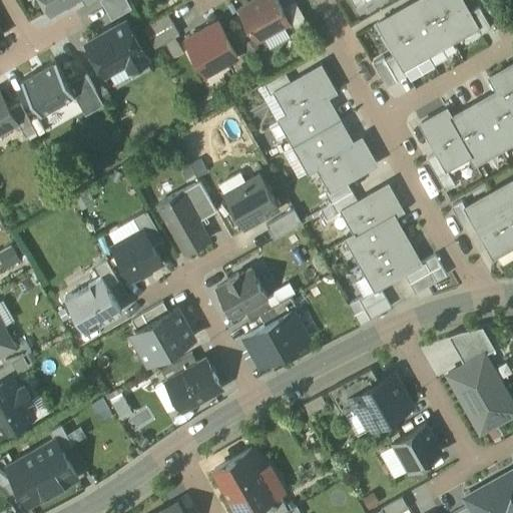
[(41,0),(49,13),(71,0),(41,0)]
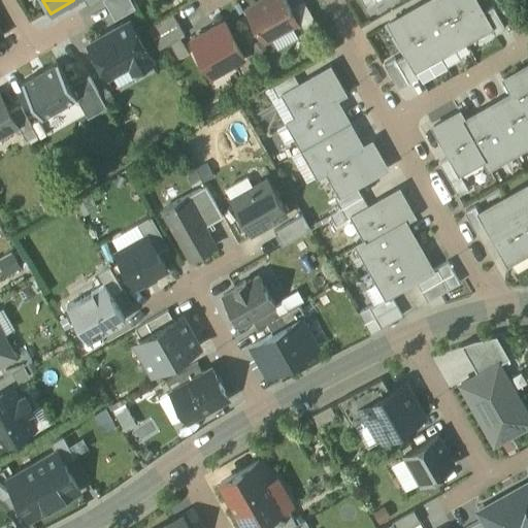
[(103,0),(114,20),(135,7),(130,0),(103,0)]
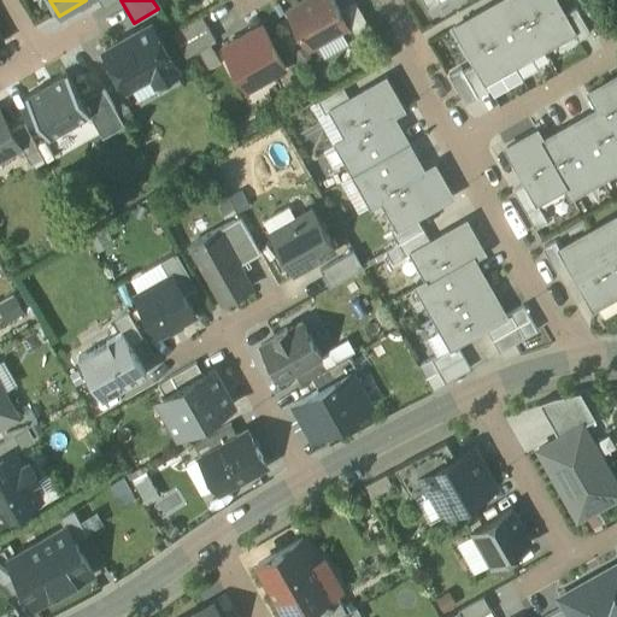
[(306,0),(287,11),(307,48),(347,27),(333,0),(306,0)]
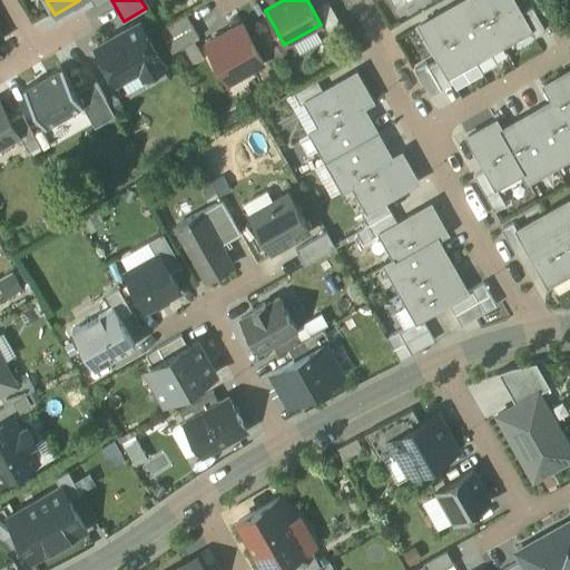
[(344,30),(327,0),(314,8),(331,37),(344,30)]
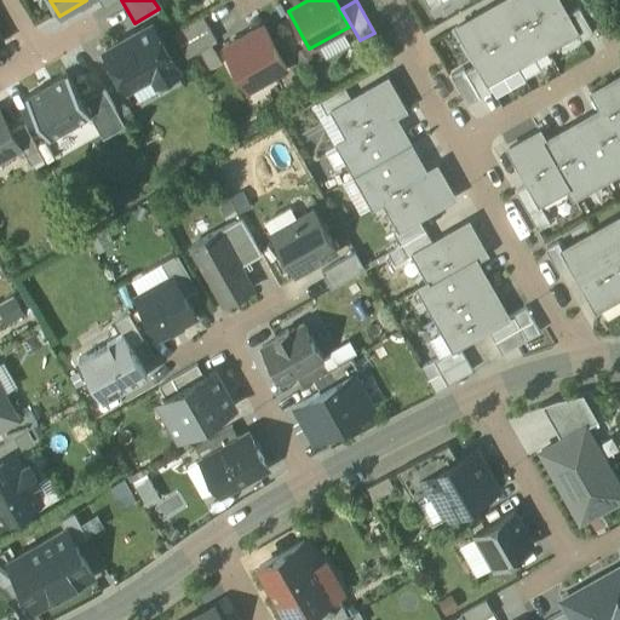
[(557,0),(504,0),(455,28),(477,65),(487,82),(575,32),(566,16),(557,0)]
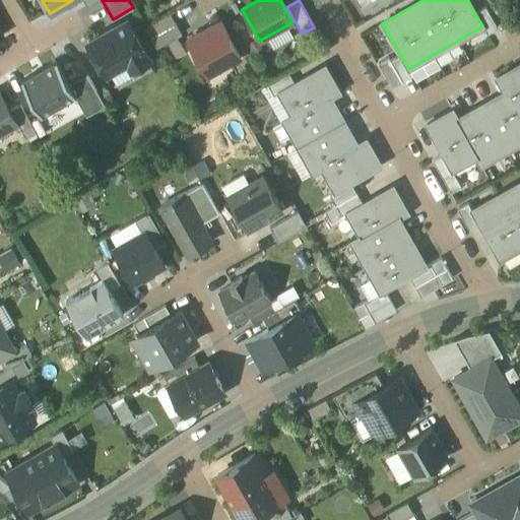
[(485,7),(474,13),(482,26),(486,34),(498,27),(485,7)]
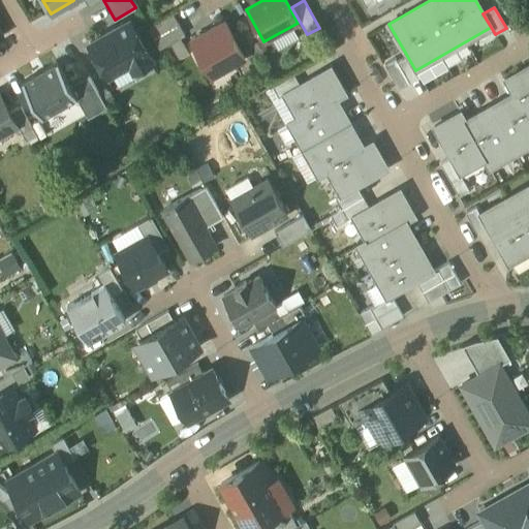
[(147,28),(159,50),(185,35),(173,13),(147,28)]
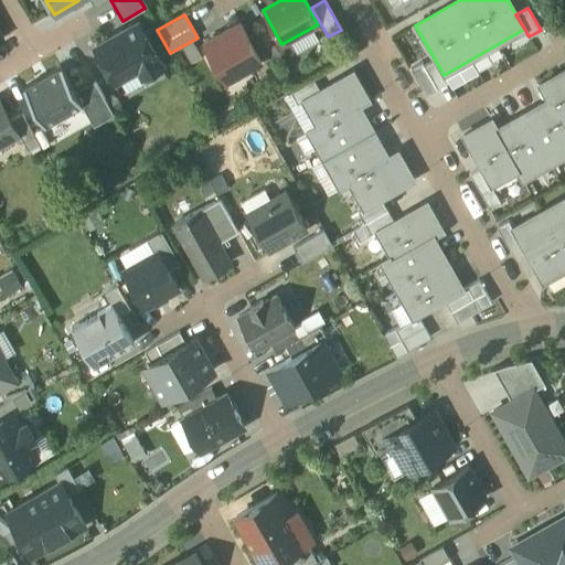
[(138,23),(95,46),(115,82),(138,68),(142,76),(161,65),(138,23)]
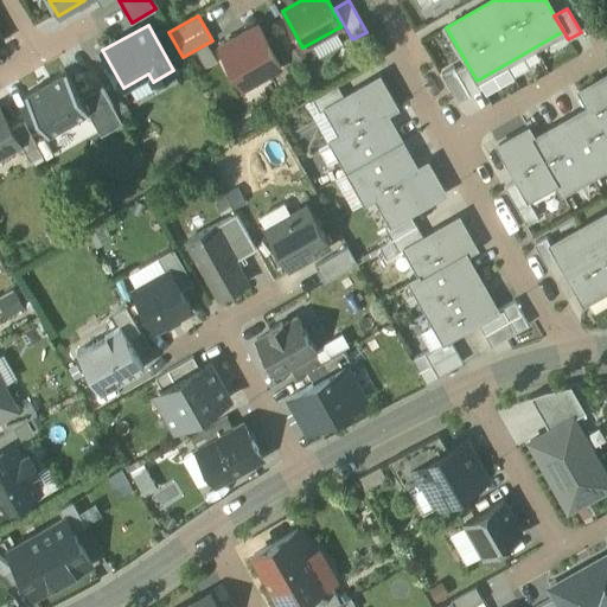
[(219,46),(242,88),(281,66),(257,25),(219,46)]
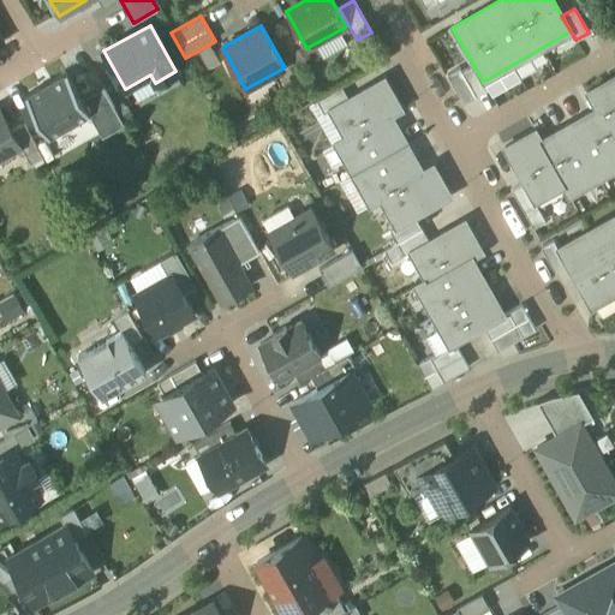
[(483,82),(473,65),(461,72),(459,67),(446,75),(463,103),(488,89),(483,82)]
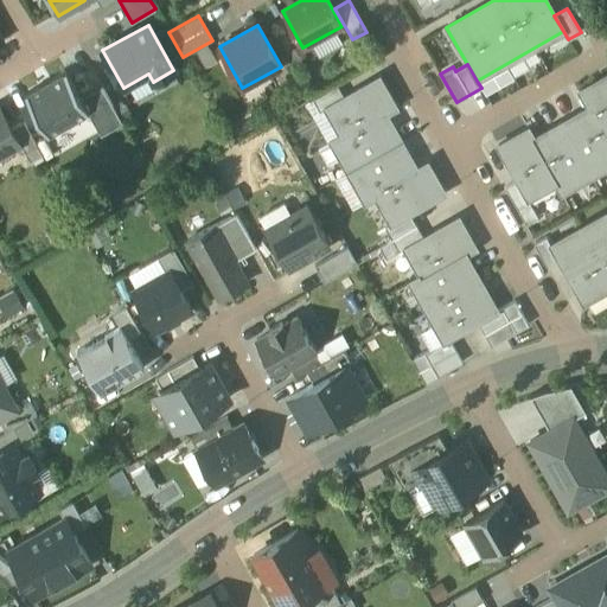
[(65,71),(25,95),(48,135),(88,113),(89,113),(81,97),(65,71)]
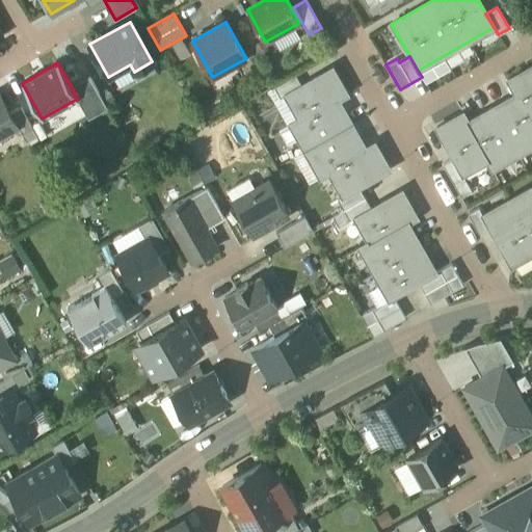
[(531,65),(507,80),(515,94),(467,122),(462,113),(436,128),(453,158),(462,174),(486,160),(491,169),(531,145),(531,65)]
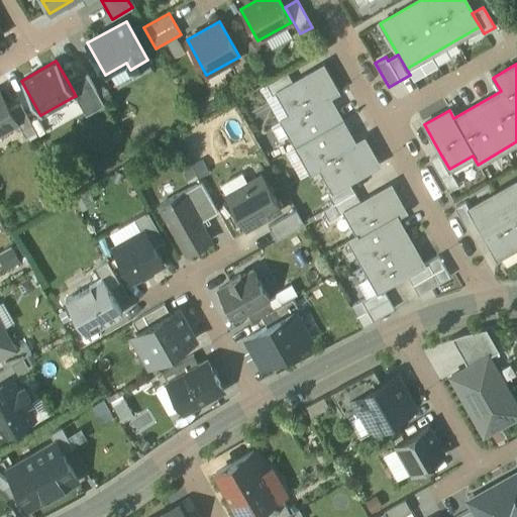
[(337,92),(322,66),(293,83),(277,92),(290,115),(282,120),(311,172),(319,167),(332,190),(348,181),(378,165),(364,138),(354,143),(328,97),(337,92)]
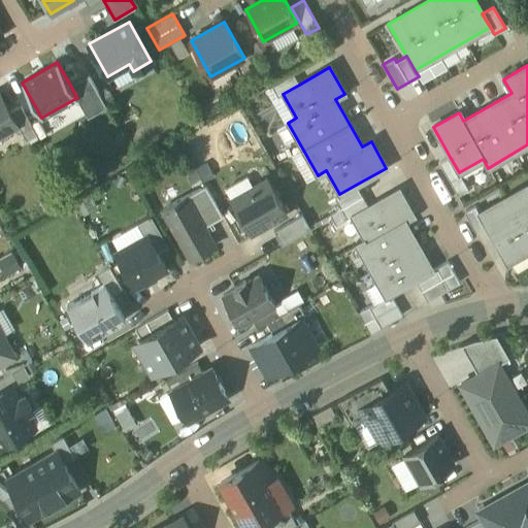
[(277,97),(283,94),(299,85),(293,74),(271,86),(277,97)]
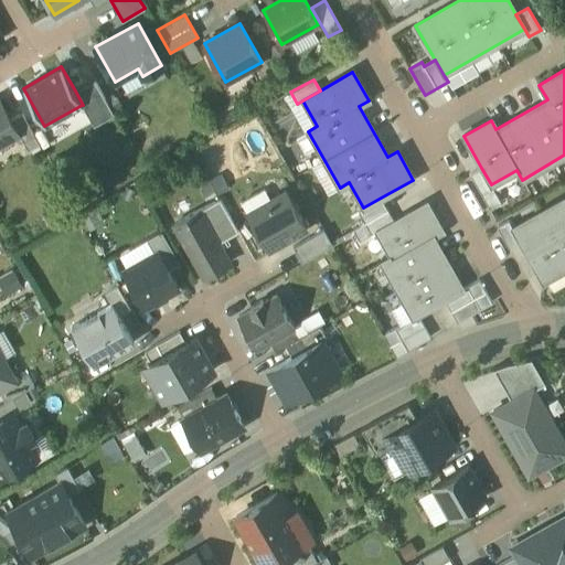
[(94,81),(75,91),(83,105),(82,105),(93,126),(114,115),(94,81)]
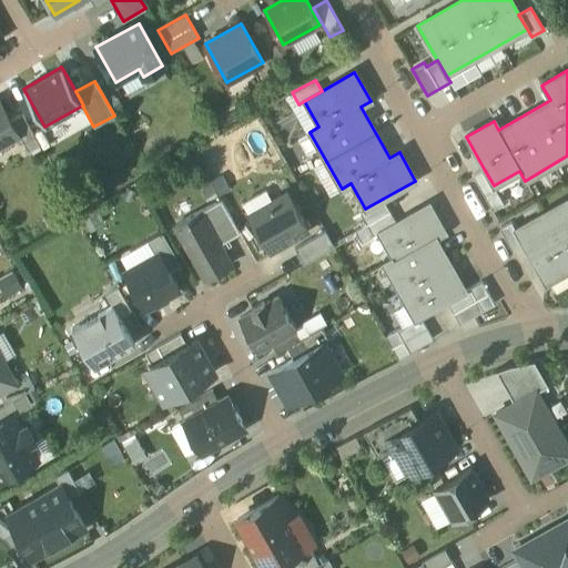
[(0,102),(0,144),(18,135),(10,120),(0,102)]
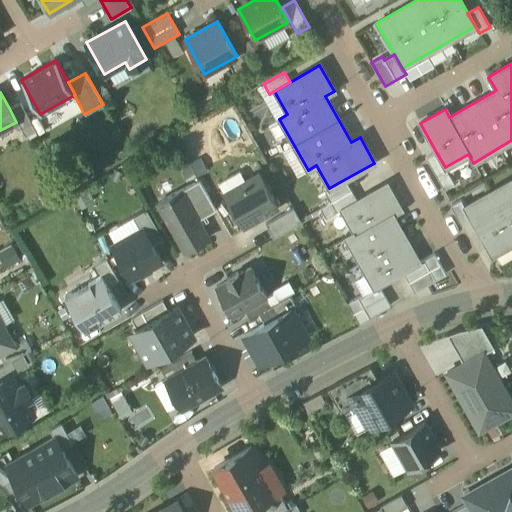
[(16,122),(25,137),(36,131),(19,102),(9,108),(16,122)]
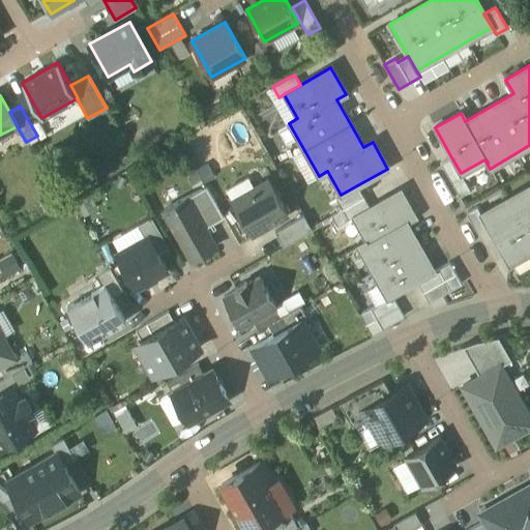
[(461,173),(451,157),(441,164),(459,196),(470,189),(461,173)]
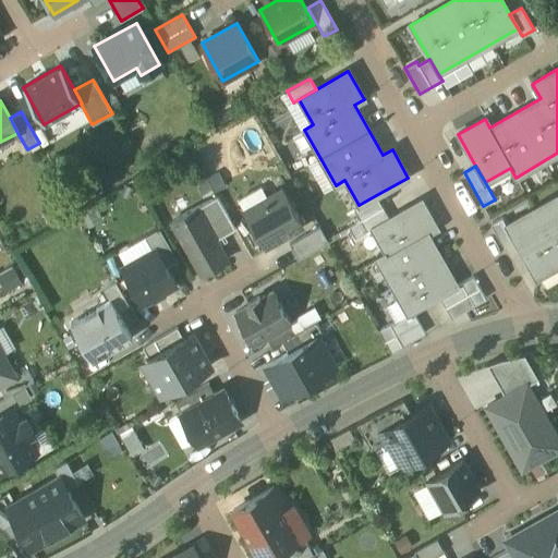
[(283,190),(244,211),(264,245),(303,223),(283,190)]
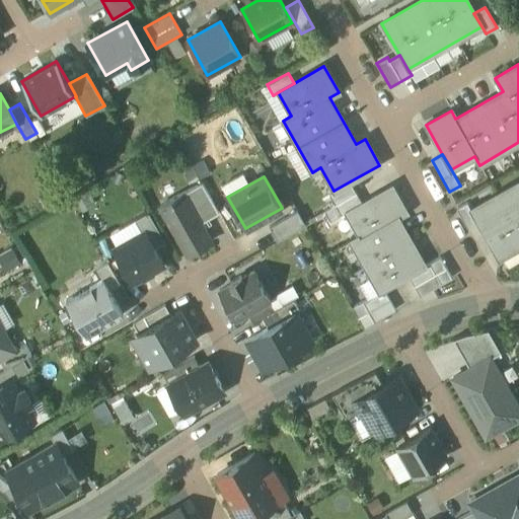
[(518,180),(470,209),(478,223),(499,258),(518,246),(518,180)]
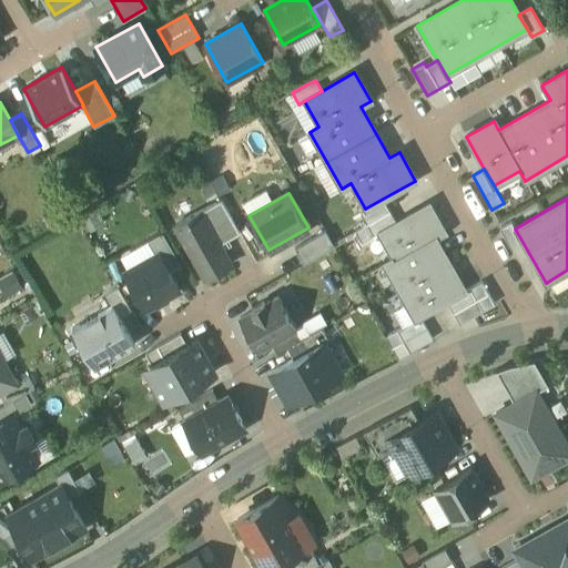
[(221,199),(201,210),(220,243),(227,239),(214,215),(225,209),(221,199)]
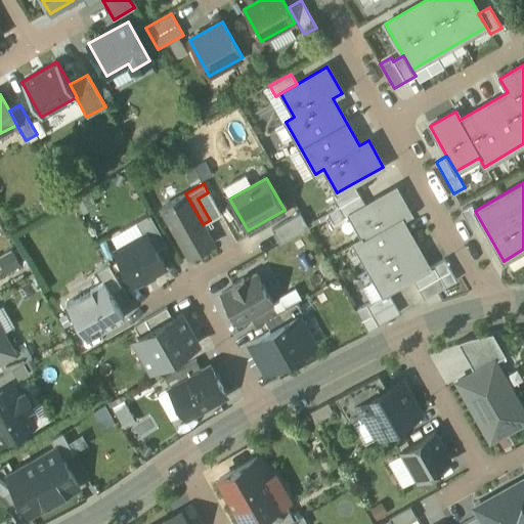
[(349,214),(365,205),(353,183),(337,192),(332,195),(338,207),(326,213),(333,223),(349,214)]
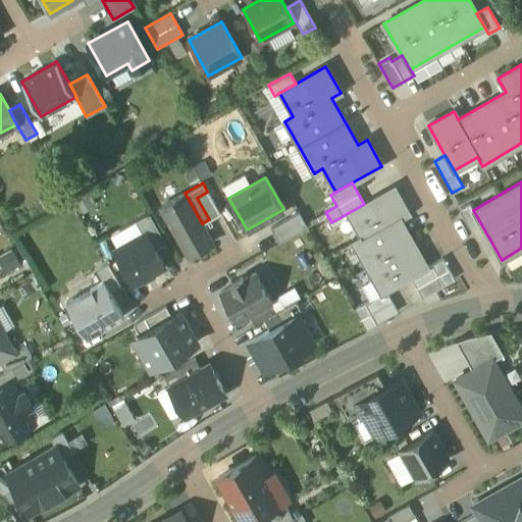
[(409,213),(394,188),(364,204),(348,213),(361,237),(353,242),(381,293),(385,291),(410,276),(427,267),(400,218),(409,213)]
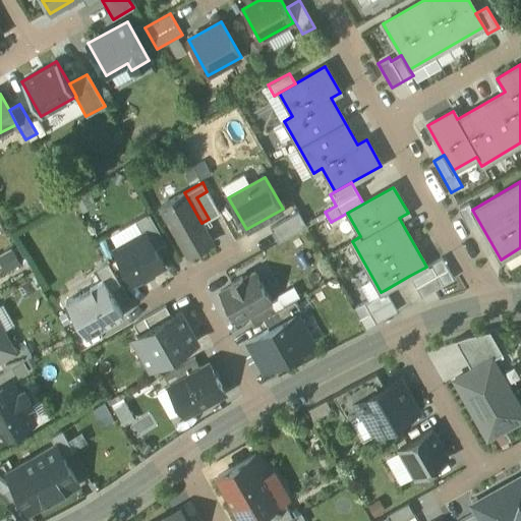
[(196,197),(209,219),(220,213),(207,191),(196,197)]
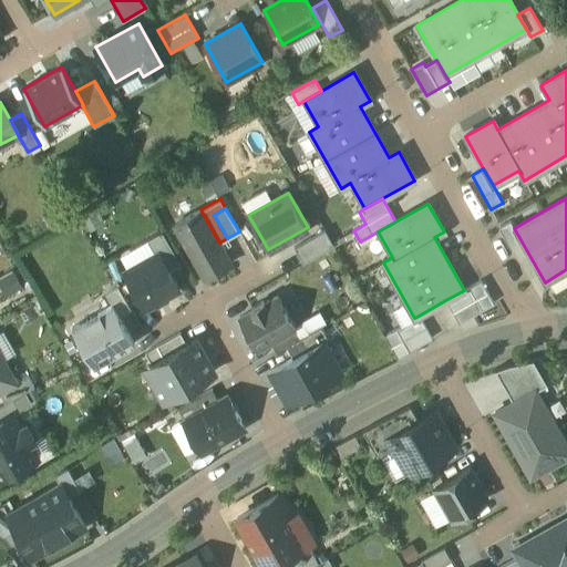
[(230,263),(219,243),(200,209),(195,213),(195,212),(178,222),(179,222),(174,225),(204,278),(230,263)]
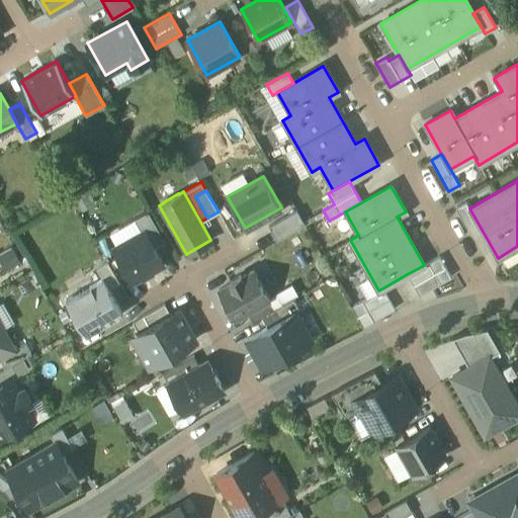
[(465,201),(455,207),(467,229),(478,223),(469,208),(465,201)]
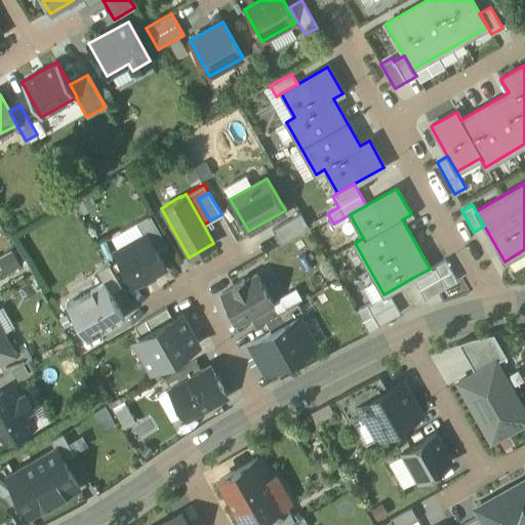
[(156,250),(167,244),(150,213),(135,221),(144,236),(147,234),(156,250)]
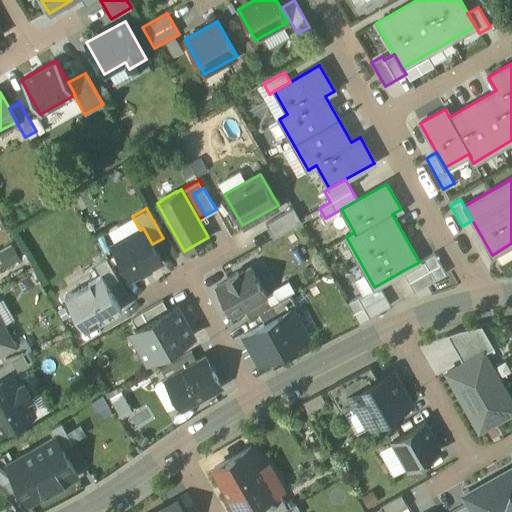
[(293,208),(265,224),(273,238),(301,222),(293,208)]
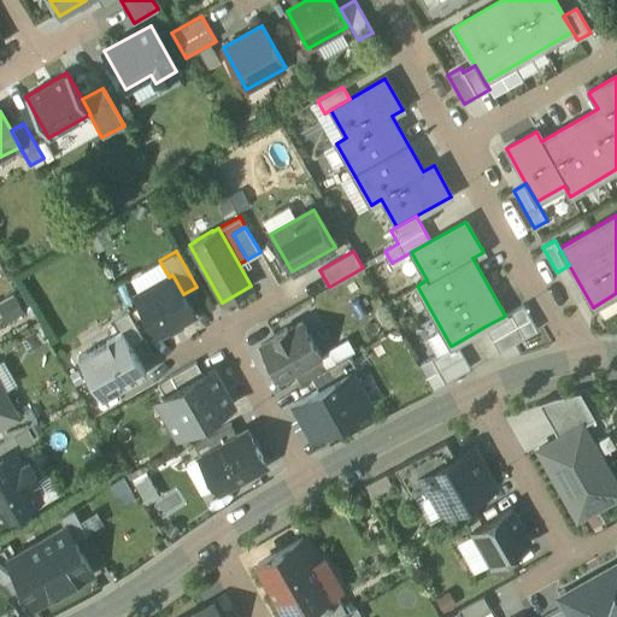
[(169,277),(135,297),(157,334),(194,313),(183,294),(172,275),(169,277)]
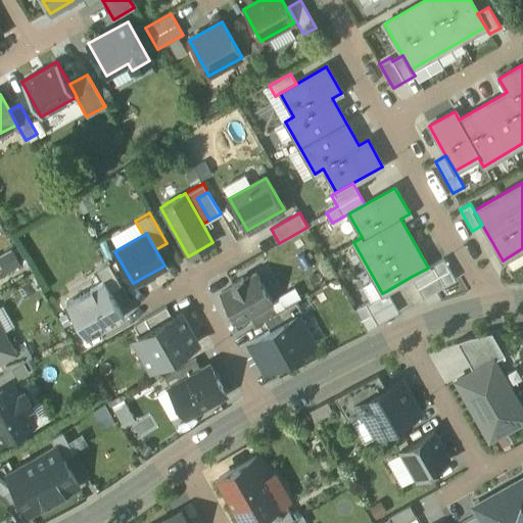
[(428,268),(411,277),(423,298),(455,280),(442,258),(428,268)]
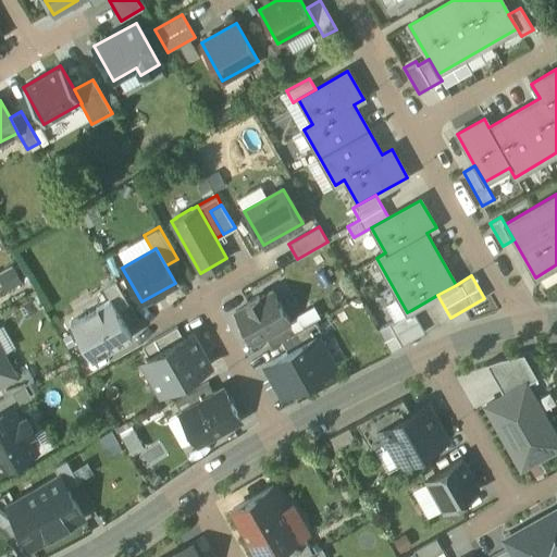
[(128,304),(115,282),(103,288),(110,299),(116,310),(128,304)]
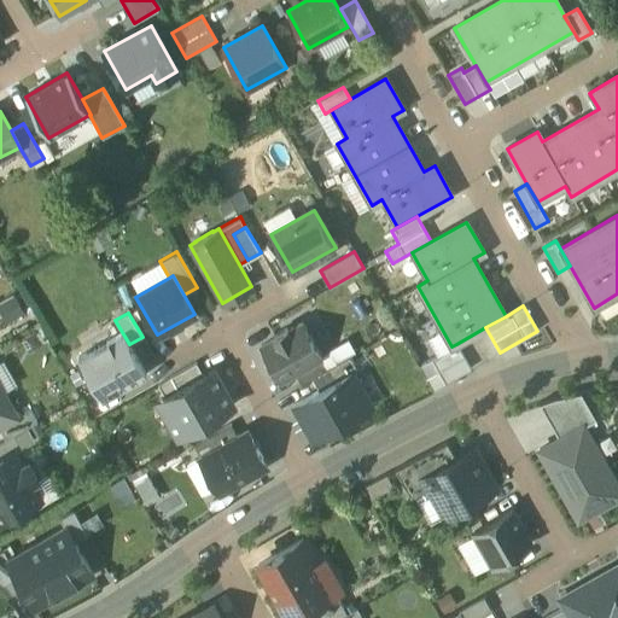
[(261,347),(279,379),(293,371),(319,356),(321,356),(302,322),(289,331),(286,327),(273,336),(275,338),(261,347)]
